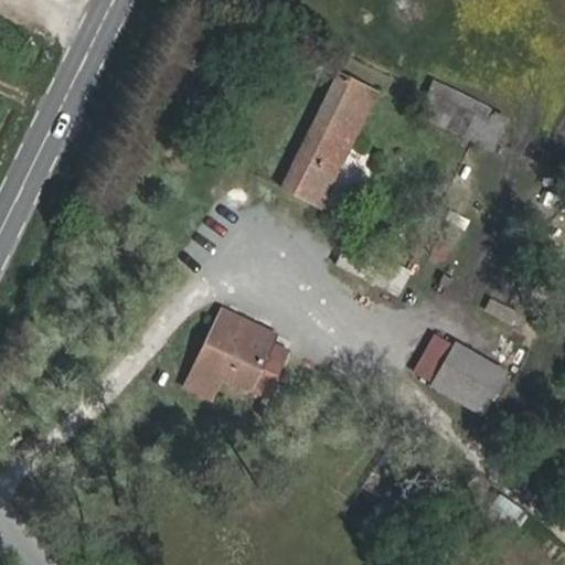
[(422,117),(496,152),(513,117),(438,82),(422,117)]
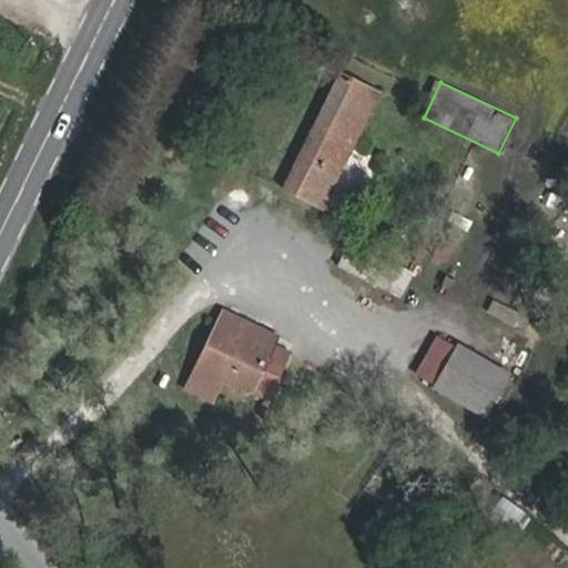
[(314,172),(323,178),(347,128),(308,105),(282,151),(314,172)]
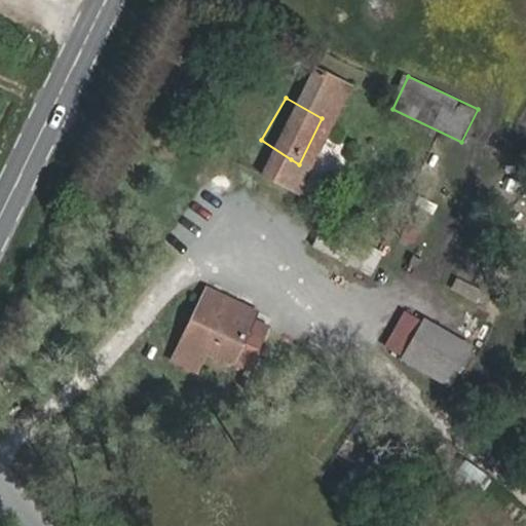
[(276,207),(299,164),(291,159),(261,140),(221,215),(259,239),(272,216),(276,207)]
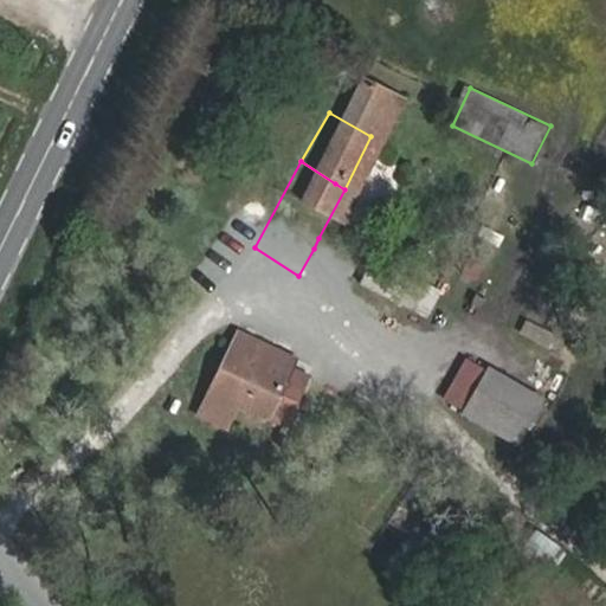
[(425,284),(416,313),(432,317),(442,289),(425,284)]
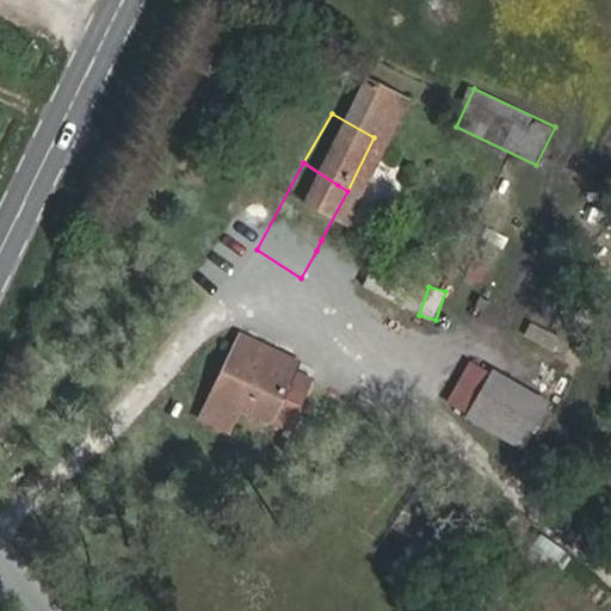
[(531,322),(525,337),(560,353),(567,340),(531,322)]
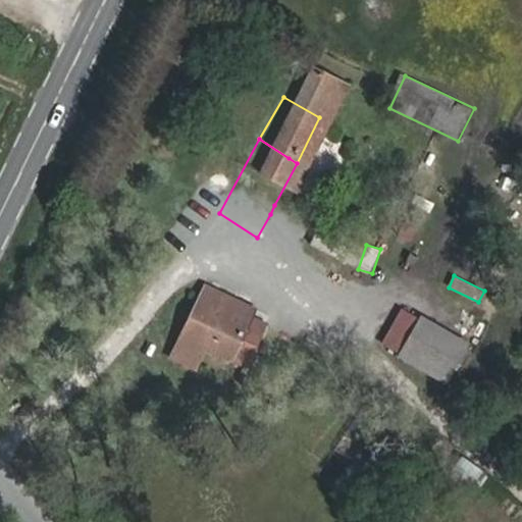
[(403,307),(380,349),(450,385),(472,344),(403,307)]
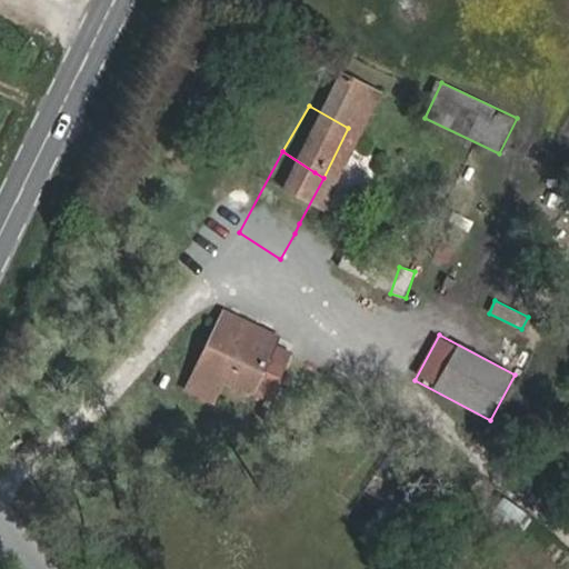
[(172,367),(147,410),(208,447),(225,422),(206,411),(216,391),(172,367)]
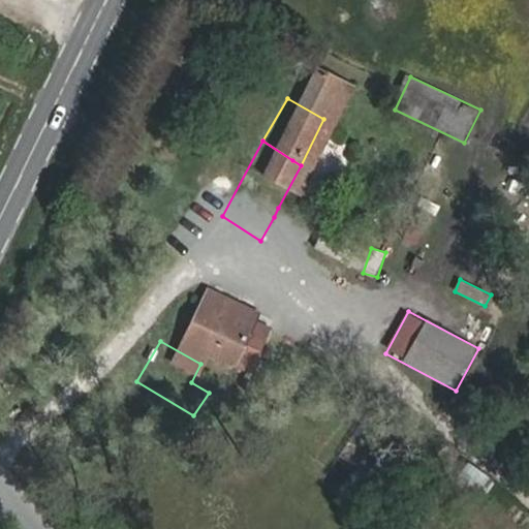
[(467,461),(459,478),(486,491),(494,473),(467,461)]
